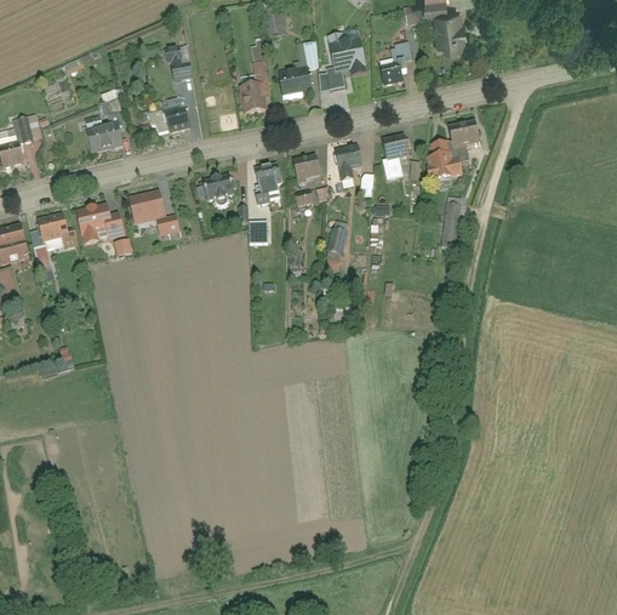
[(424,0),(426,10),(447,9),(446,0),(424,0)]
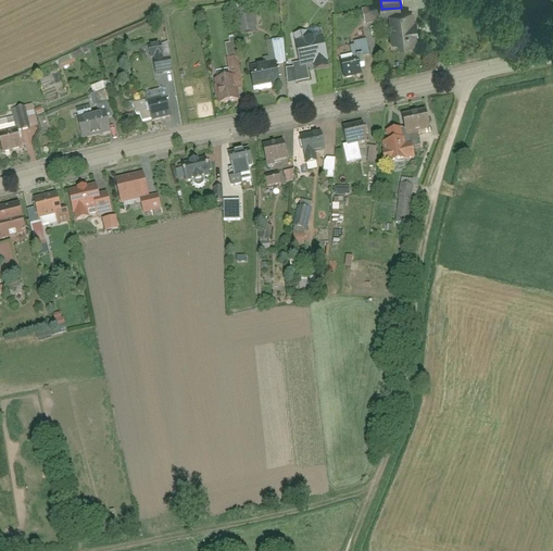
[(360,7),(363,22),(378,19),(375,3),(360,7)]
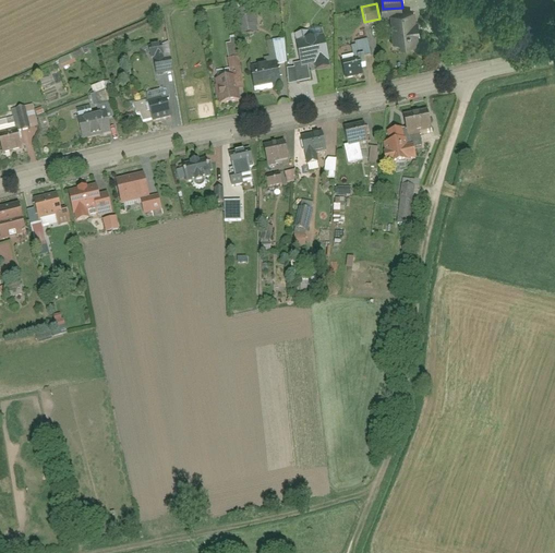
[(233,9),(238,32),(256,28),(252,5),(233,9)]
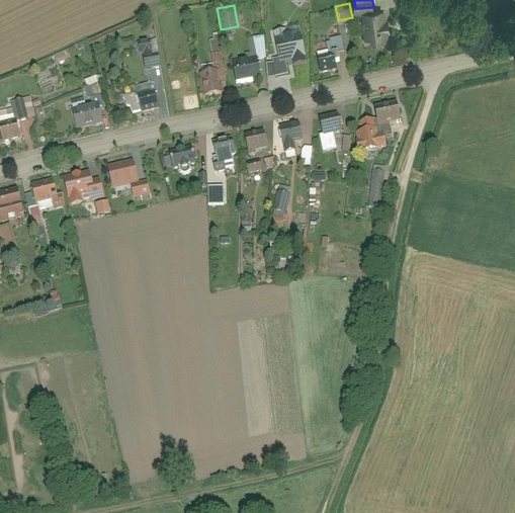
[(362,11),(365,40),(389,37),(385,9),(362,11)]
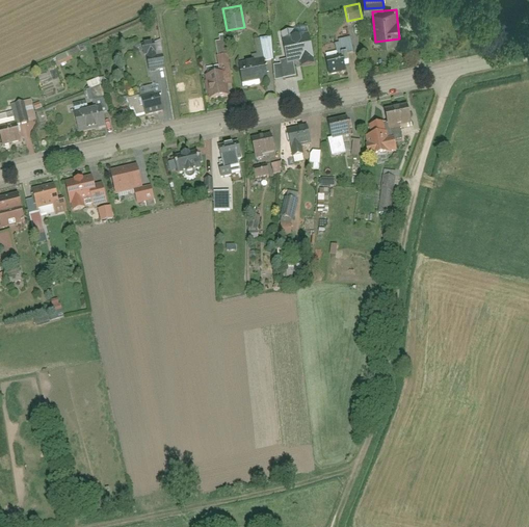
[(268,78),(263,56),(269,55),(265,34),(252,37),(255,54),(237,57),(242,83),(268,78)]
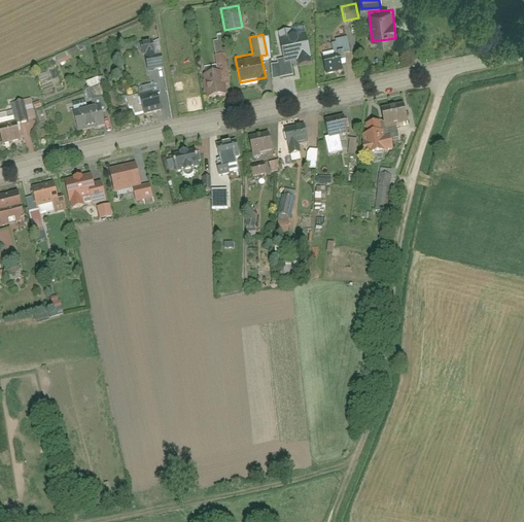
[(345,35),(332,37),(334,48),(347,46),(345,35)]
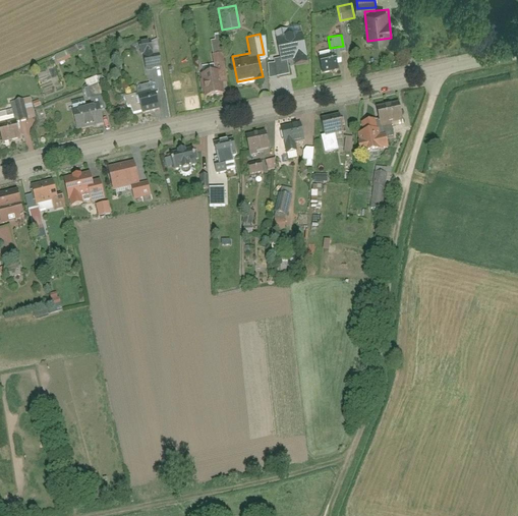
[(226,78),(218,36),(208,38),(214,68),(199,71),(205,94),(221,90),(219,79),(226,78)]
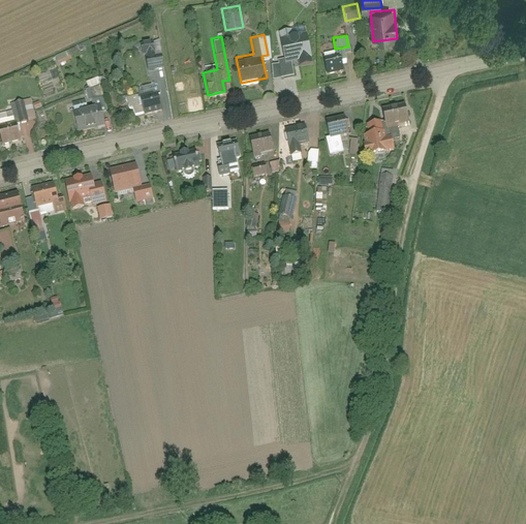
[(142,39),(146,66),(161,63),(156,37),(142,39)]
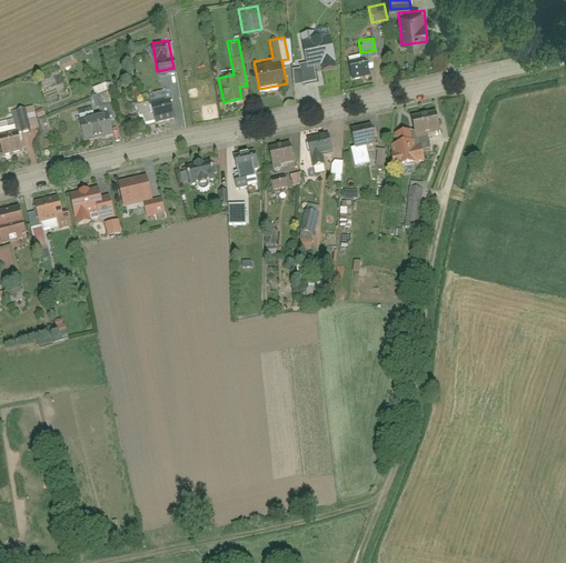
[(346,59),(349,76),(370,72),(367,54),(346,59)]
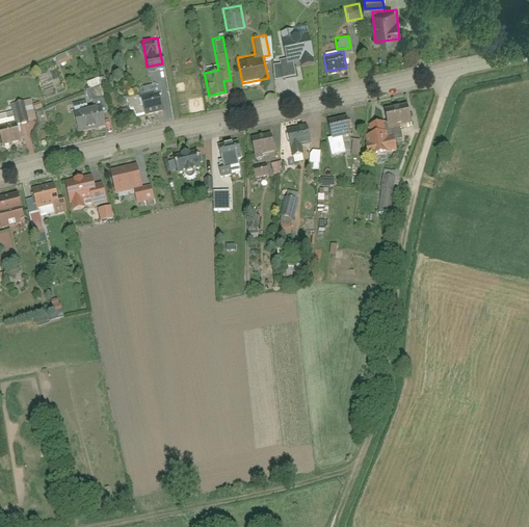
[(100,83),(84,87),(89,106),(105,102),(100,83)]
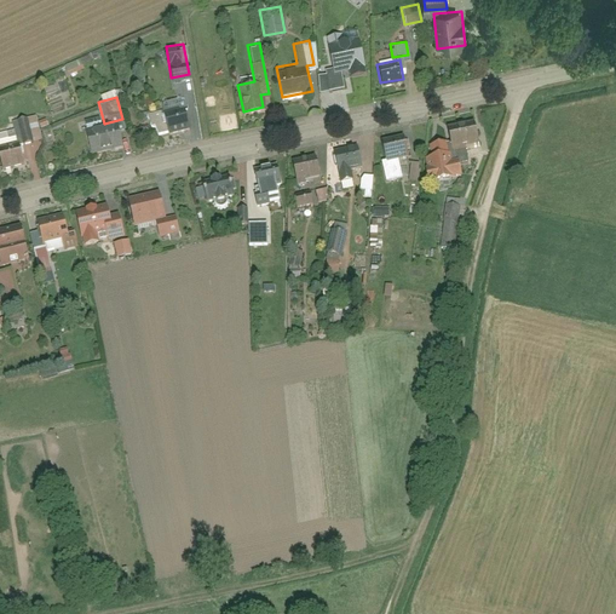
[(153,112),(157,132),(190,125),(185,104),(153,112)]
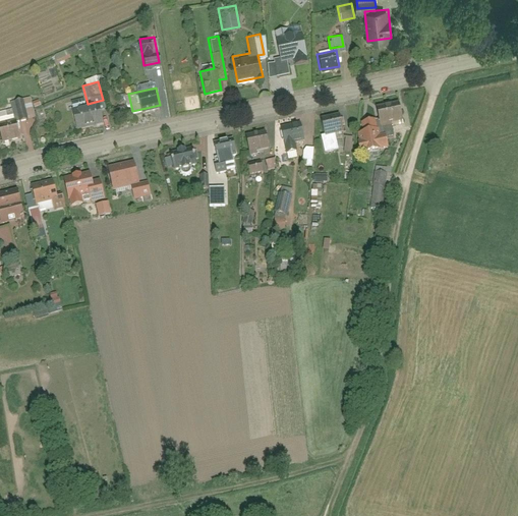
[(376,103),(380,123),(403,118),(399,98),(376,103)]
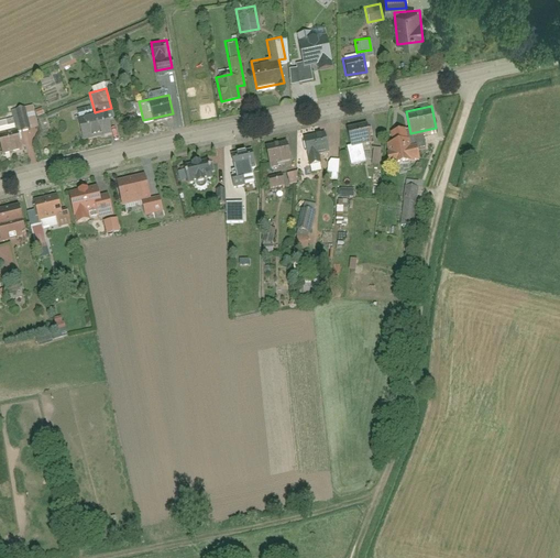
[(10,110),(14,127),(0,130),(0,148),(1,151),(24,144),(20,130),(28,127),(21,107),(10,110)]
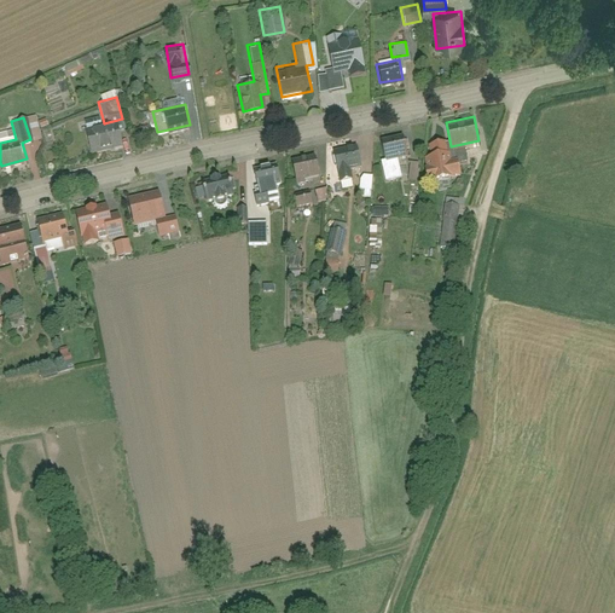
[(88,129),(92,150),(125,143),(121,123),(88,129)]
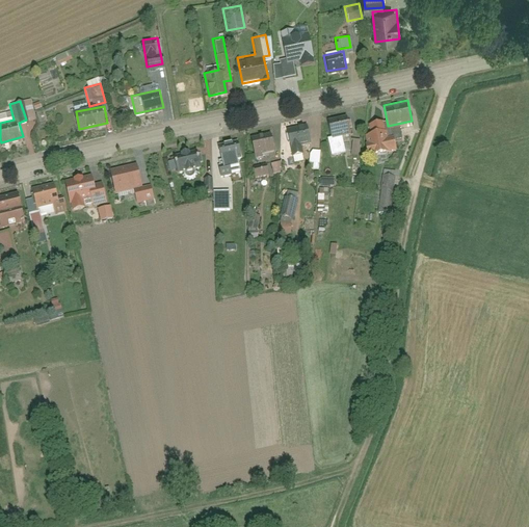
[(346,115),(326,121),(329,135),(350,129),(346,115)]
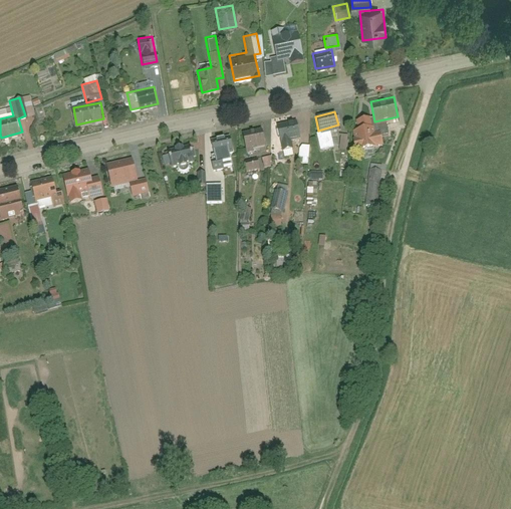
[(354,117),(356,126),(352,128),(357,150),(375,146),(375,144),(384,142),(380,130),(372,132),(370,123),(368,123),(366,114),(354,117)]
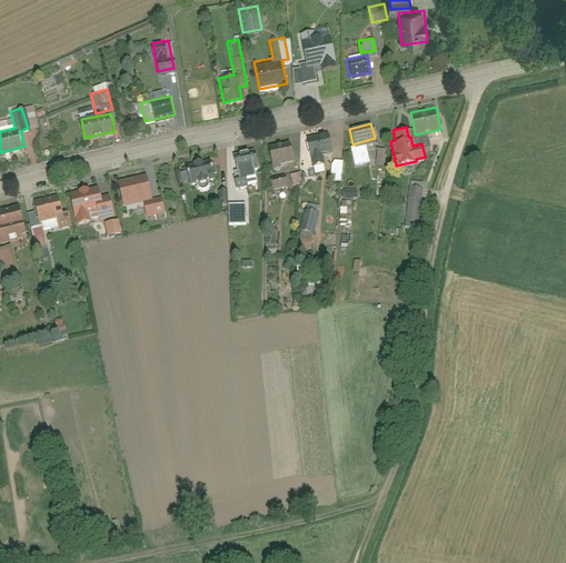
[(326,163),(323,152),(331,150),(327,130),(304,134),(309,156),(311,154),(315,166),(326,163)]
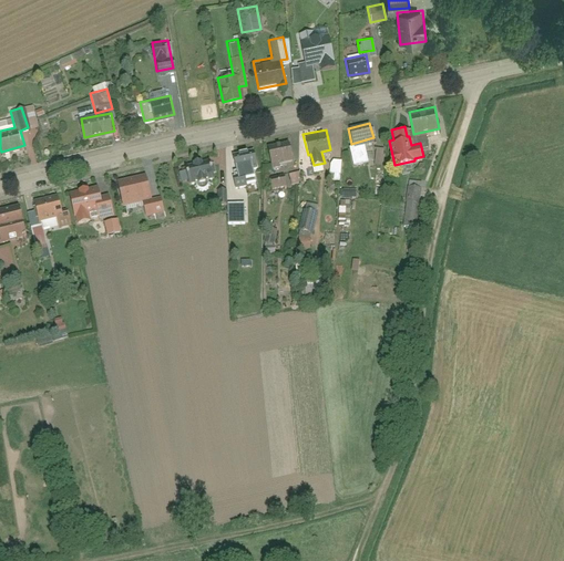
[(267,143),(272,163),(293,158),(288,138),(267,143)]
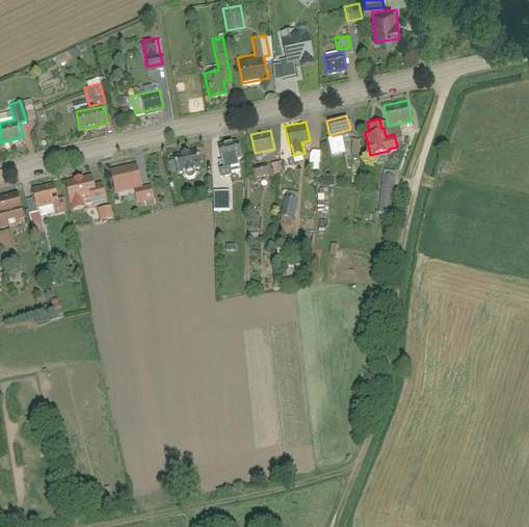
[(327,137),(332,153),(344,150),(341,134),(327,137)]
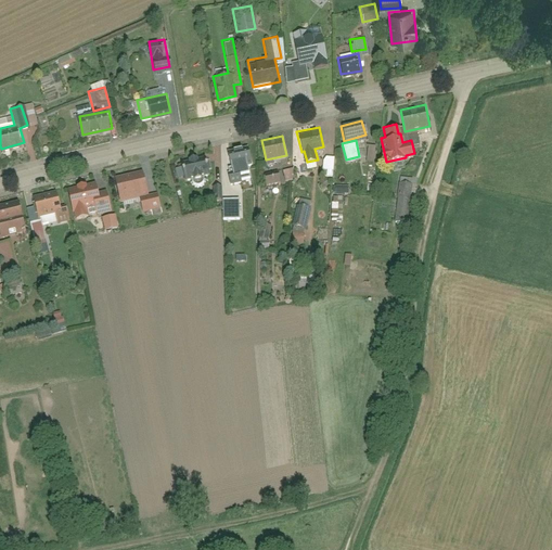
[(226,148),(230,165),(251,160),(246,142),(226,148)]
